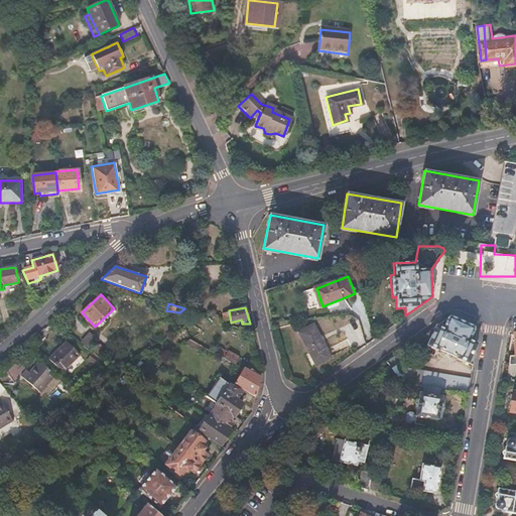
[(458,358),(473,364),(477,345),(475,327),(449,315),(416,340),(438,349),(439,349),(458,356),(458,358)]
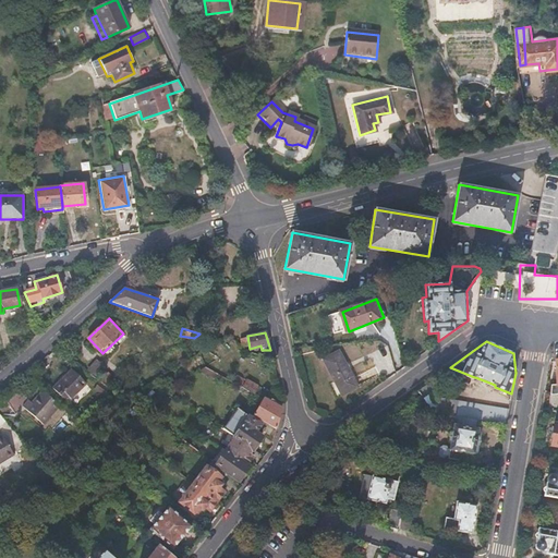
[(388,347),(375,350),(380,373),(392,371),(388,347)]
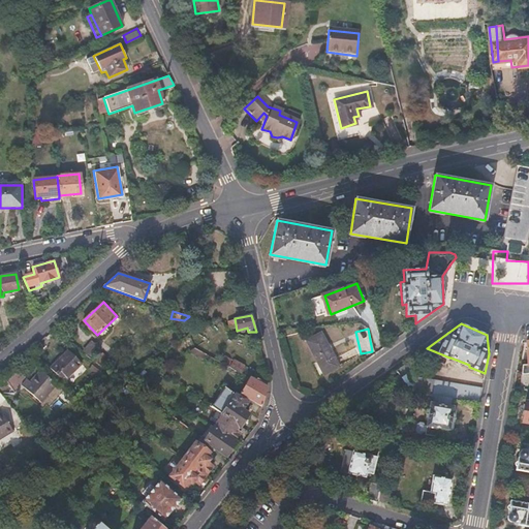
[(340,369),(323,337),(308,345),(325,376),(340,369)]
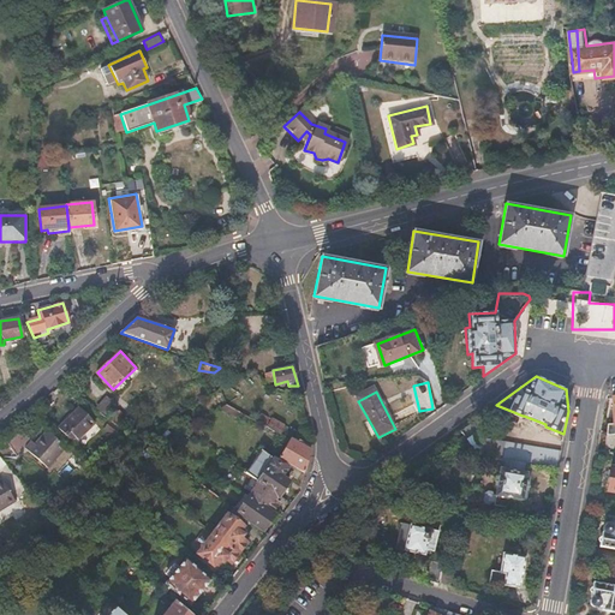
[(106,415),(114,404),(105,395),(96,405),(106,415)]
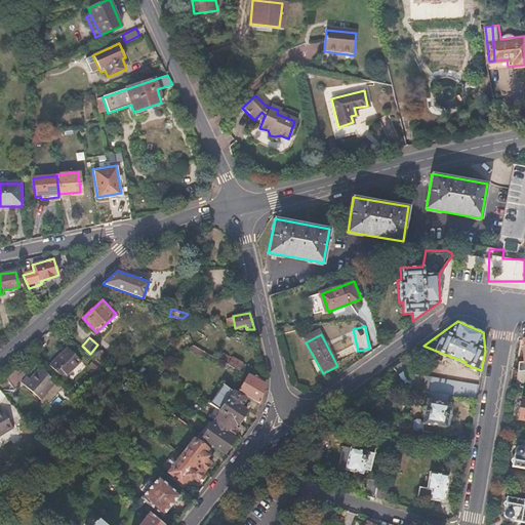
[(65,379),(83,361),(69,347),(50,365),(65,379)]
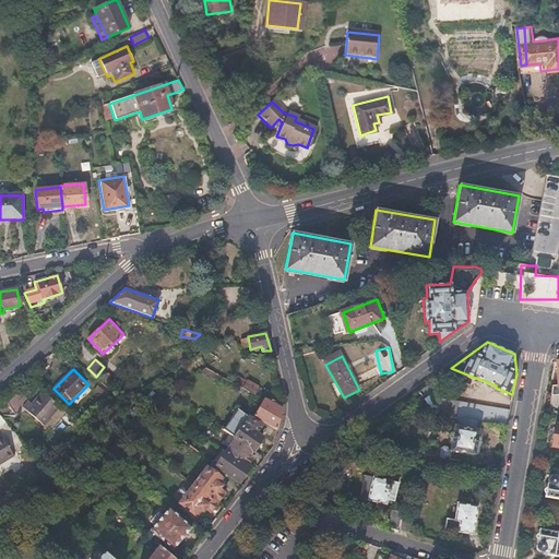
[(246,385),(257,392),(260,385),(248,378),(247,380),(238,375),(235,380),(246,385)]
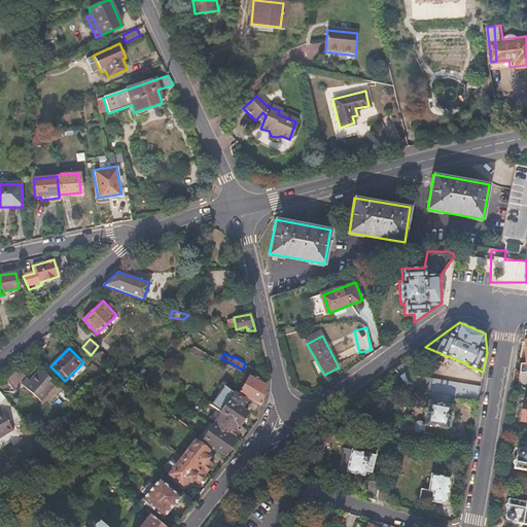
[(109,369),(96,358),(90,366),(101,375),(109,370),(109,369)]
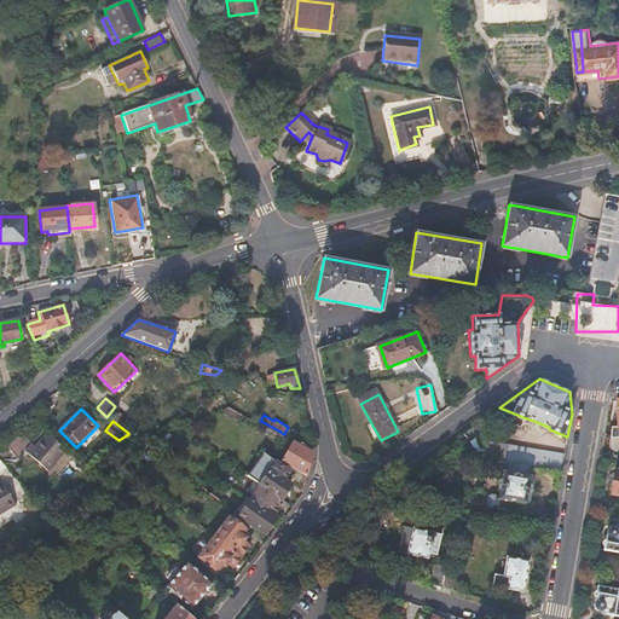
[(68,450),(48,433),(36,446),(33,444),(27,451),(50,470),(68,450)]
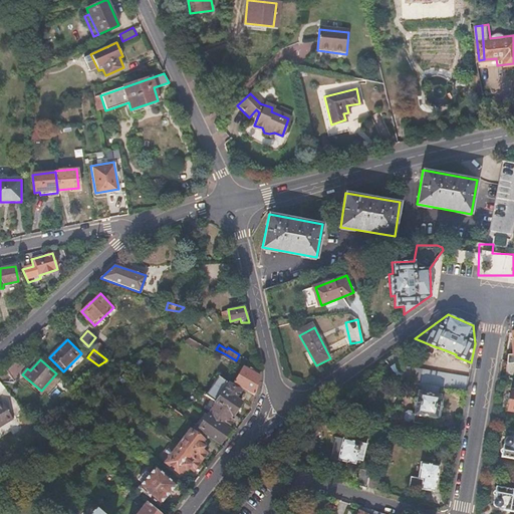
[(234,380),(254,395),(256,388),(260,371),(251,366),(249,368),(243,365),(234,380)]
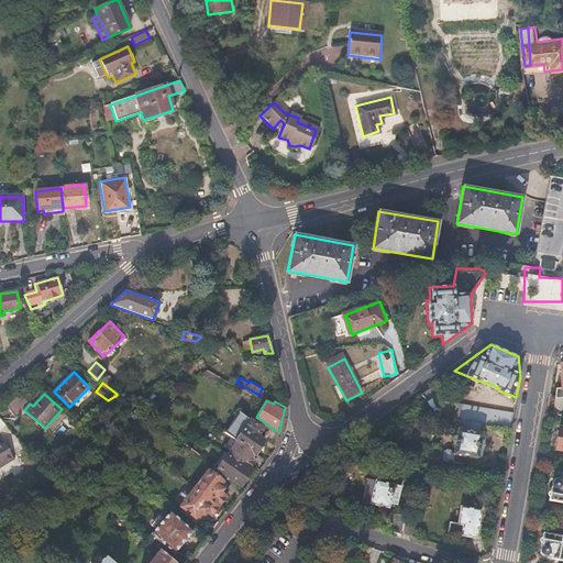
[(484,423),(511,428),(514,412),(442,403),(440,417),(451,419),(460,420),(484,423)]
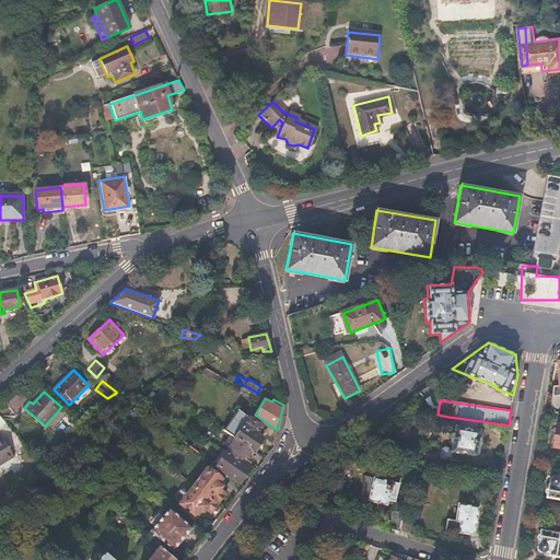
[(236,438),(254,450),(263,439),(256,433),(261,424),(238,409),(224,430),(236,438)]
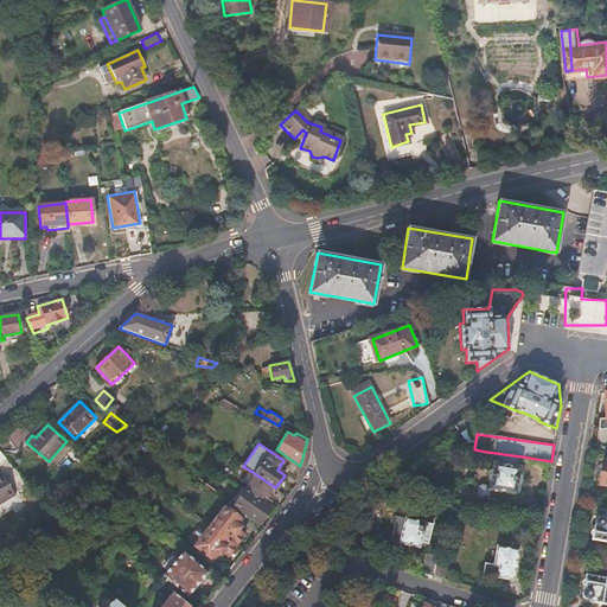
[(496,453),(486,452),(485,461),(492,461),(494,461),(496,453)]
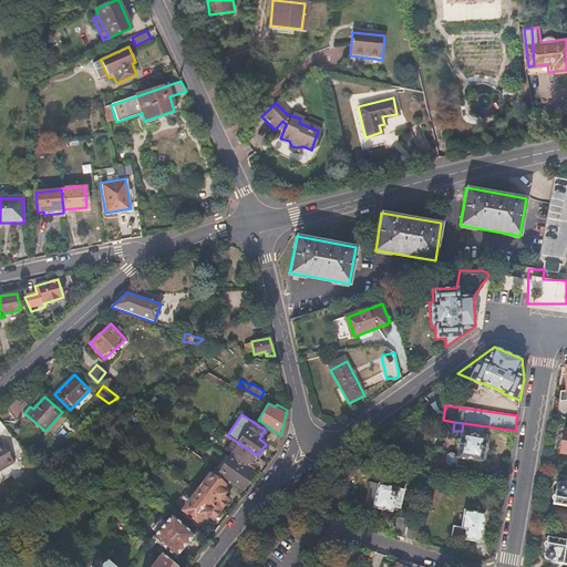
[(485,436),(487,426),(463,423),(462,431),(460,431),(455,464),(472,467),(474,459),(481,460),(482,459),(485,436)]
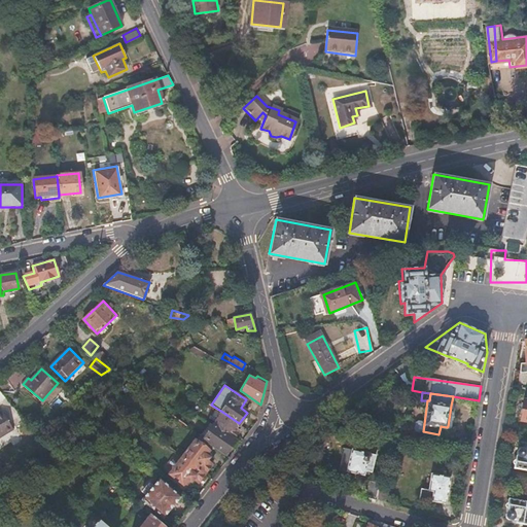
[(4,410),(0,412),(0,437),(15,429),(4,410)]
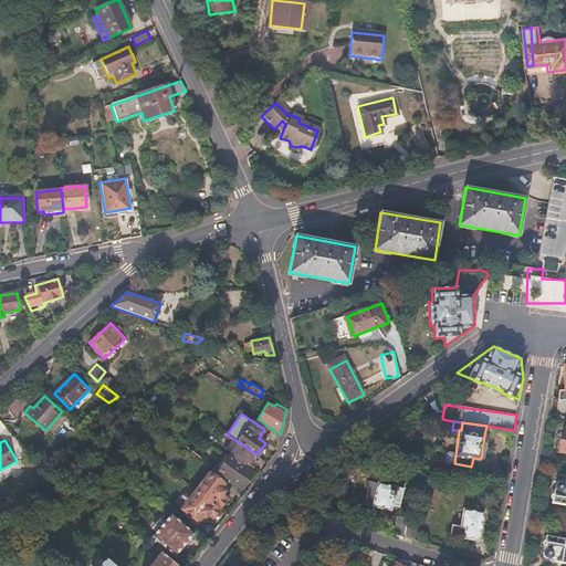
[(252,461),(257,454),(239,442),(229,457),(232,459),(250,472),(257,463),(252,461)]
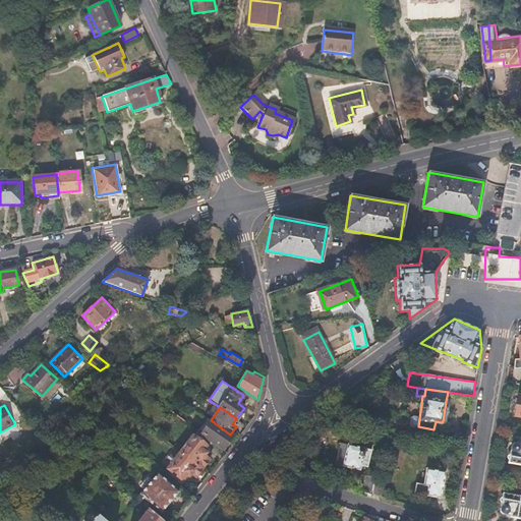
[(105,420),(95,411),(88,417),(99,426),(105,420)]
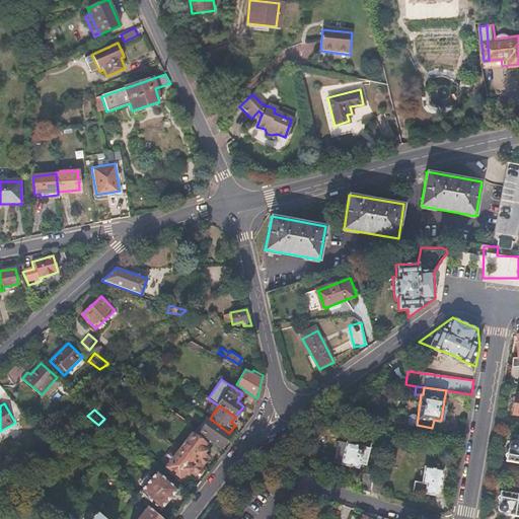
[(202,431),(210,419),(207,416),(198,428),(202,431)]
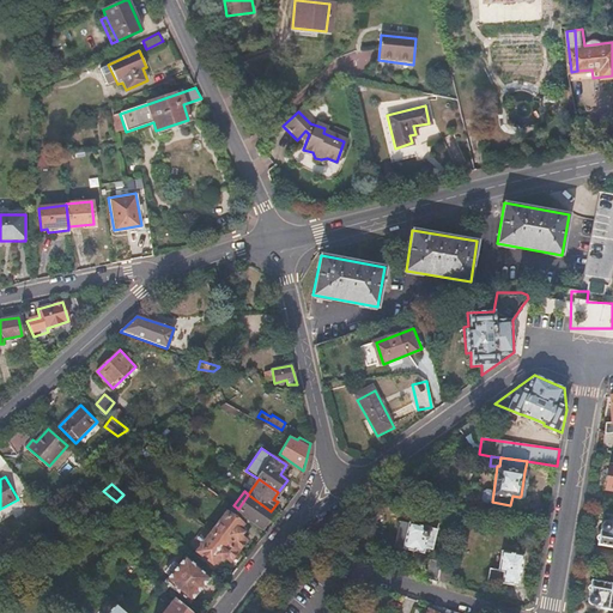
[(262,528),(273,513),(271,511),(252,497),(248,495),(238,509),(247,515),(262,528)]
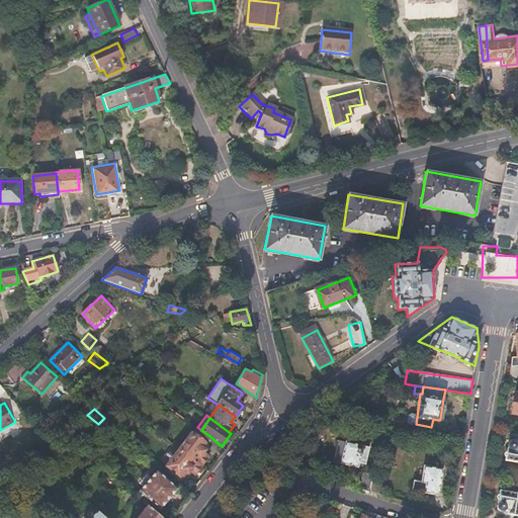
[(181,449),(201,464),(208,455),(203,452),(204,450),(200,446),(208,435),(201,430),(197,427),(181,449)]
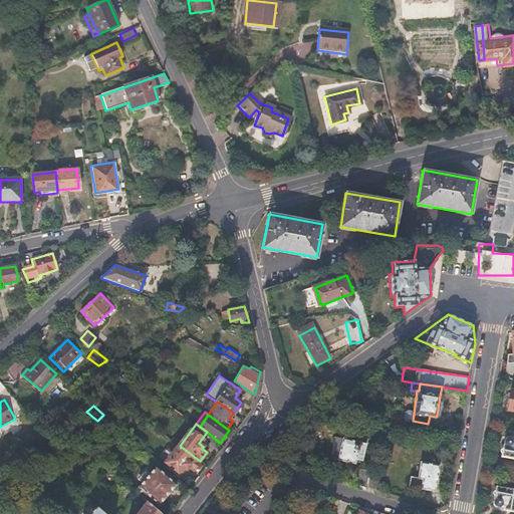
[(355,463),(356,459),(362,460),(366,444),(336,437),(331,457),(355,463)]
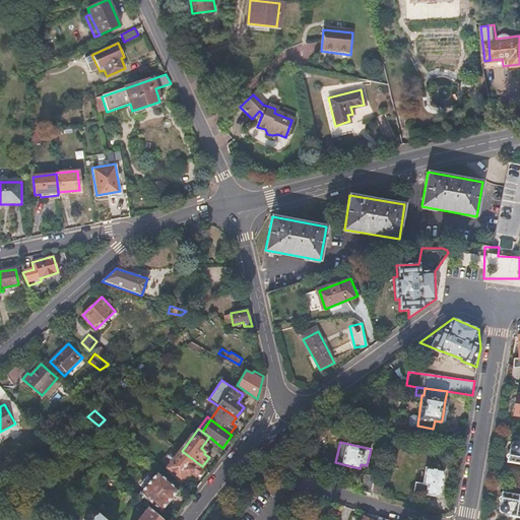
[(508,462),(519,463),(519,444),(517,444),(515,443),(514,443),(512,443),(510,444),(510,445),(510,446),(510,447),(511,449),(509,449),(508,462)]
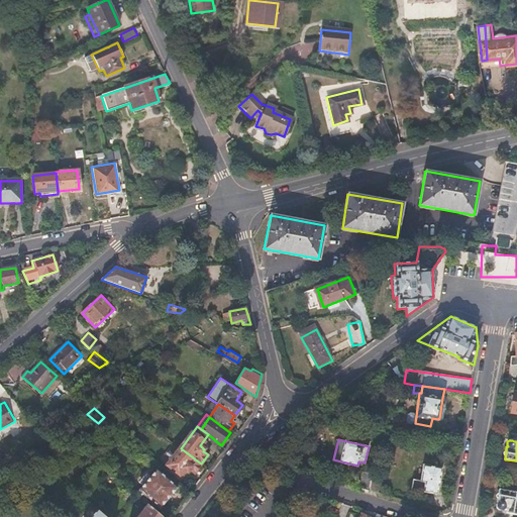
[(194,472),(201,463),(181,448),(169,464),(179,473),(182,468),(188,472),(190,469),(194,472)]
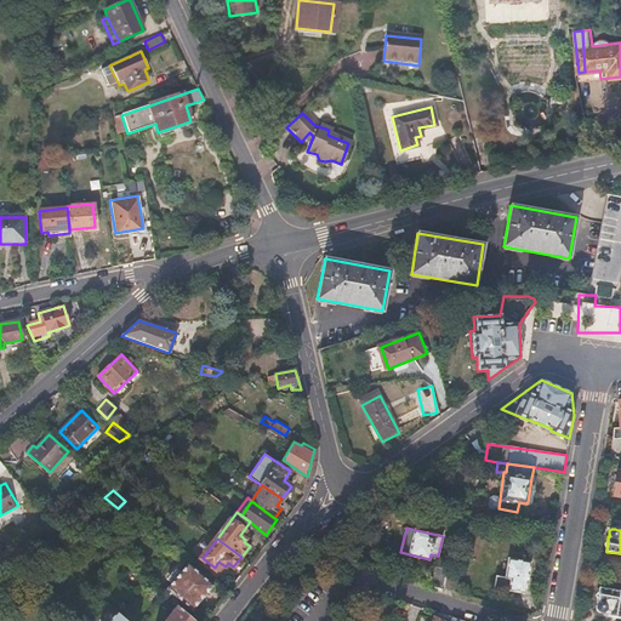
[(500,605),(520,611),(529,562),(508,559),(500,605)]
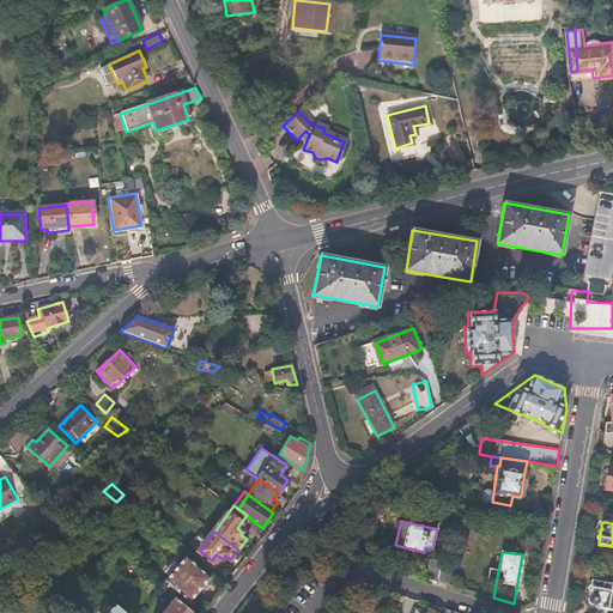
[(211,578),(186,557),(165,581),(189,602),(211,578)]
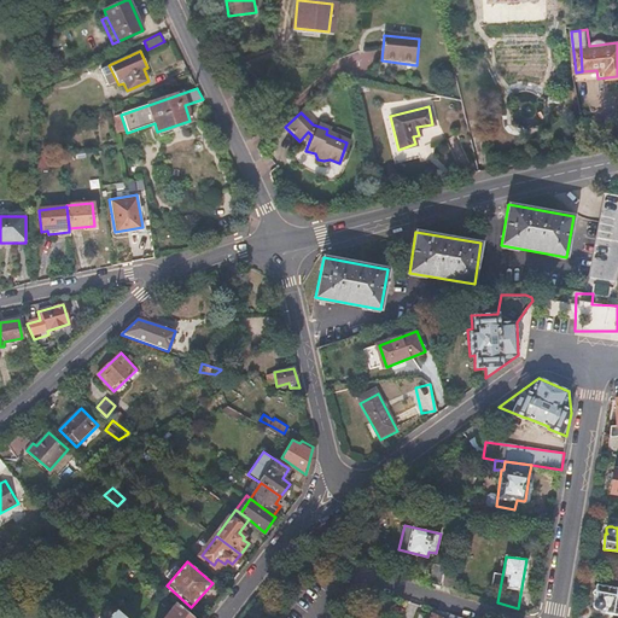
[(433,564),(430,583),(442,587),(445,566),(433,564)]
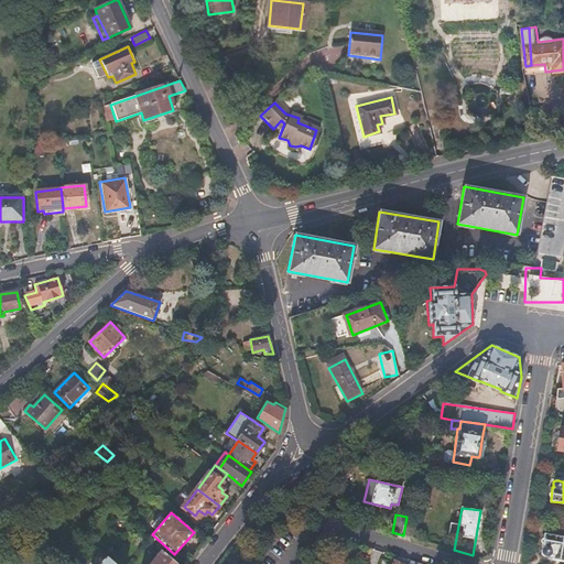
[(407,517),(403,535),(412,538),(415,519),(407,517)]
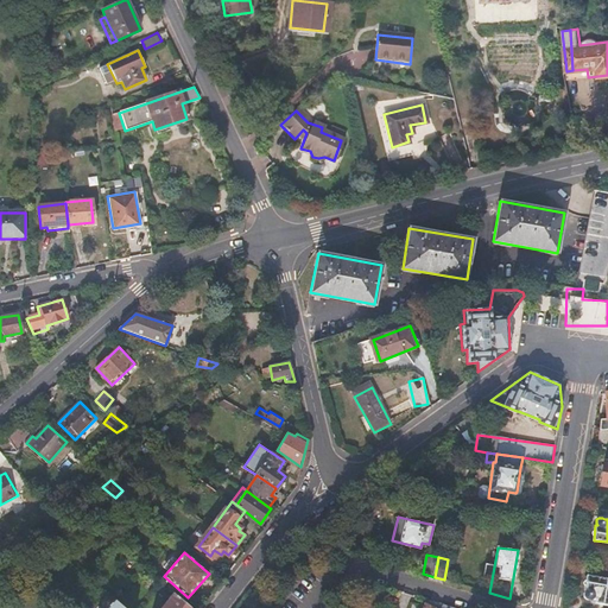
[(607,578),(587,576),(586,589),(587,589),(586,591),(584,593),(584,596),(584,597),(586,599),(587,599),(588,599),(590,599),(591,597),(595,599),(595,602),(607,603),(607,578)]
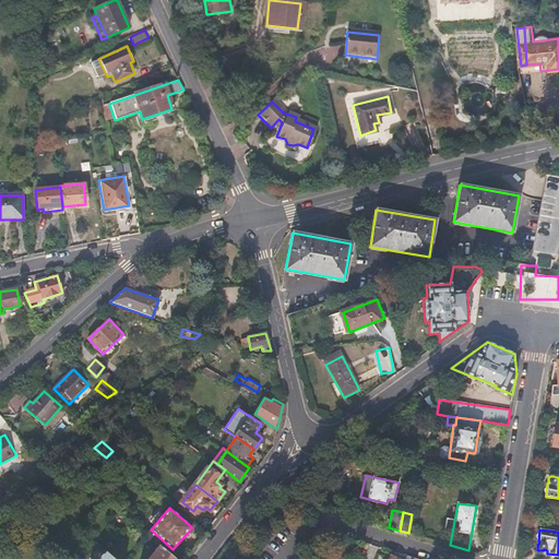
[(147,558),(175,558),(159,545),(147,558)]
